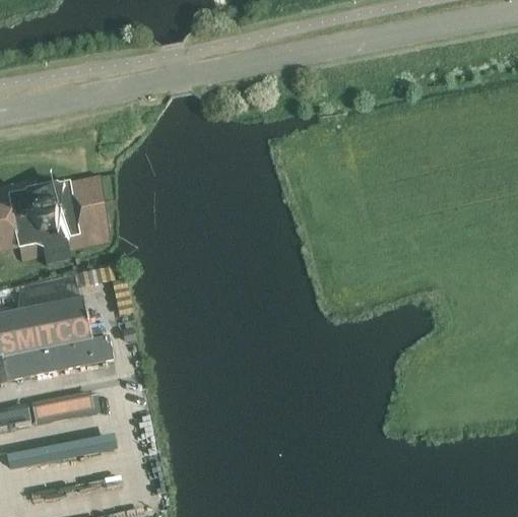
[(37,188),(35,178),(0,185),(0,250),(18,246),(20,258),(43,255),(45,263),(69,258),(67,248),(110,240),(100,176),(37,188)]
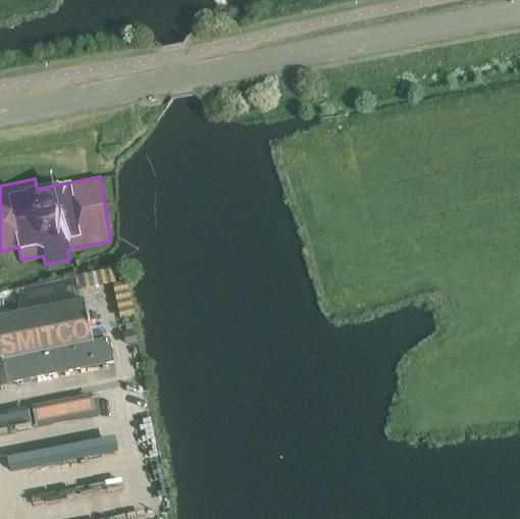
[(91,340),(91,339),(83,298),(81,298),(76,274),(0,290),(0,382),(112,360),(107,335),(91,340)]
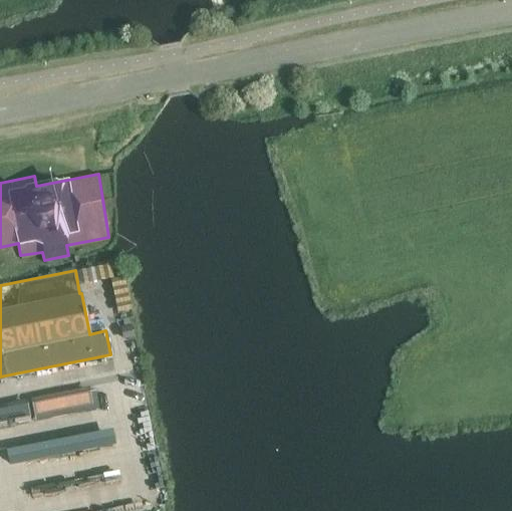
[(90,386),(33,393),(35,409),(92,403),(90,386)]
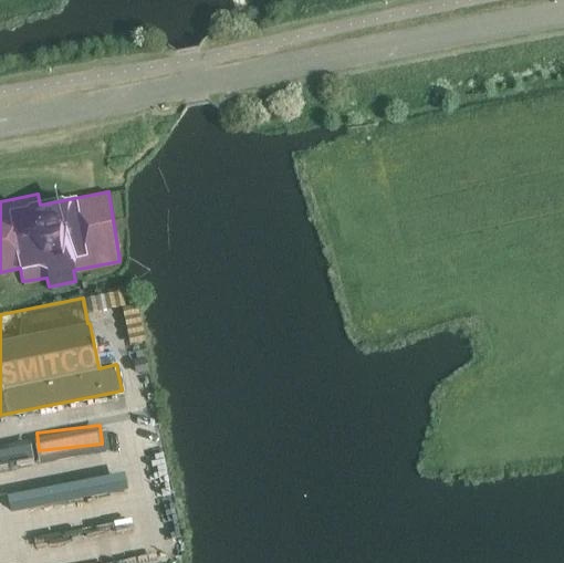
[(0,461),(34,454),(30,434),(0,441),(0,461)]
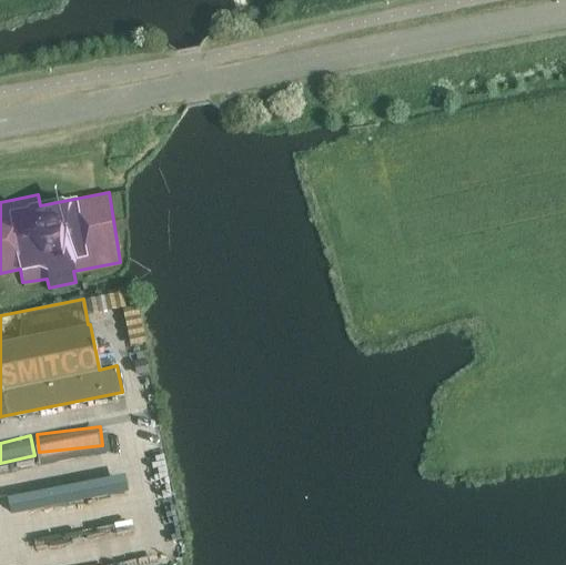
[(125,475),(9,491),(11,507),(128,491),(125,475)]
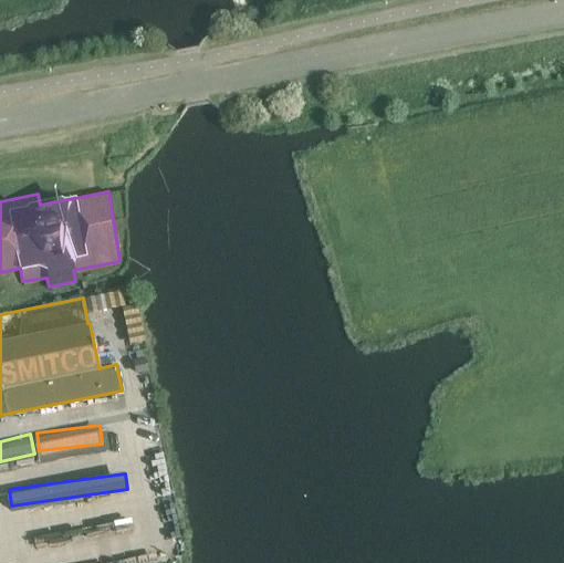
All buildings are outlined.
